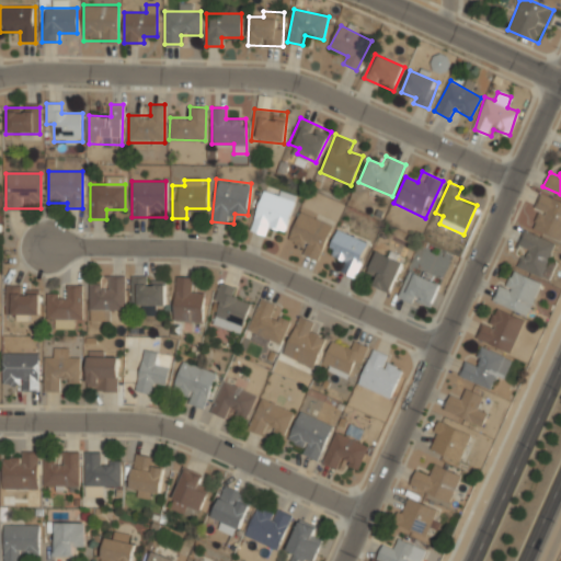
[(249,229),(270,236),(273,226),(285,230),(297,196),(264,184),(249,229)]
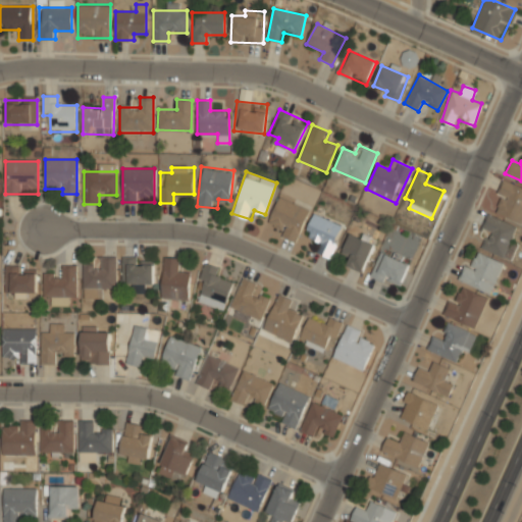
[(521,220),(521,187),(506,179),(491,209),(521,223),(521,220)]
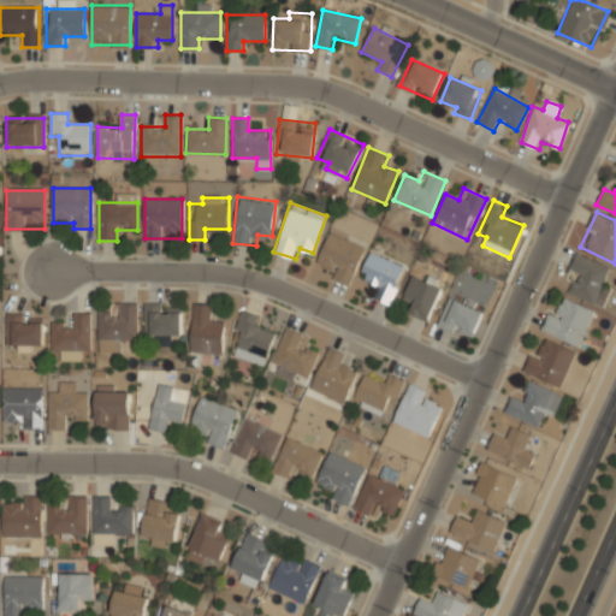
[(367,243),(330,227),(315,264),(327,268),(324,276),(350,286),(367,243)]
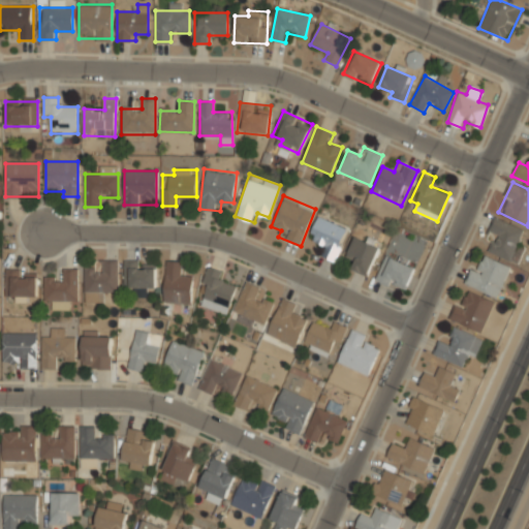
[(333,261),(345,237),(336,232),(339,224),(319,215),(308,238),(324,246),(320,255),(333,261)]
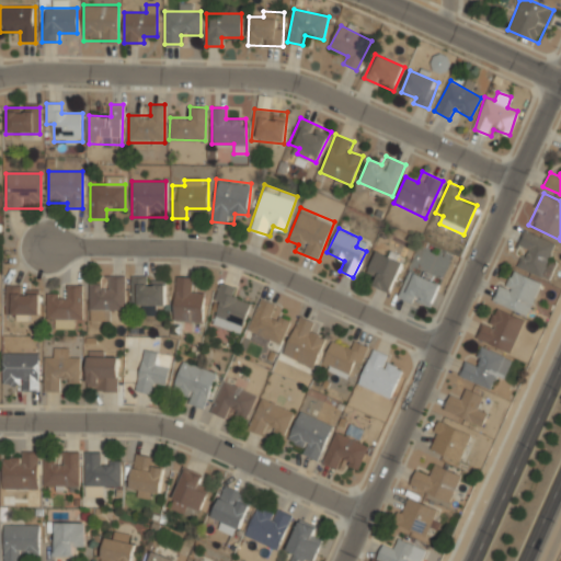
[(556,243),(526,229),(518,247),(527,250),(519,266),(540,276),(556,243)]
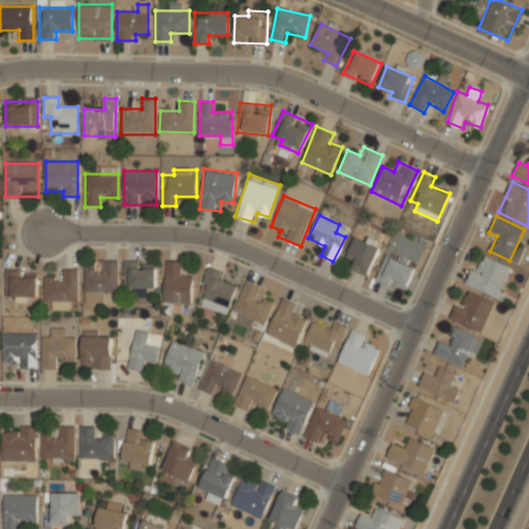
[(416,263),(425,245),(395,230),(385,249),(416,263)]
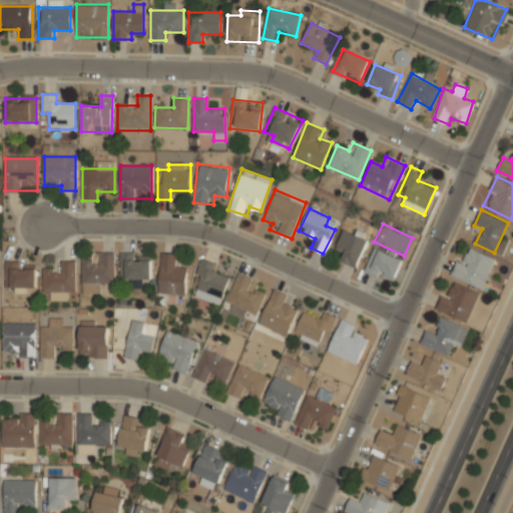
[(336,246),(344,250),(340,259),(357,267),(370,236),(345,225),(336,246)]
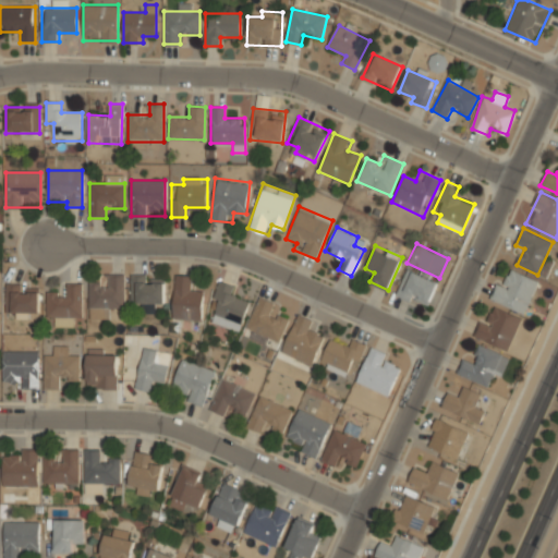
[(396,294),(427,306),(439,278),(408,265),(396,294)]
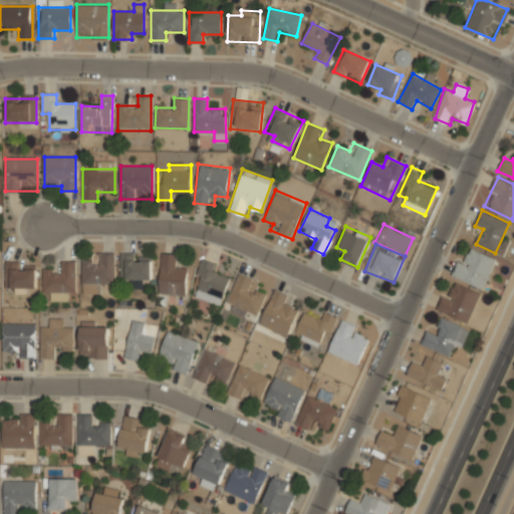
[(454,276),(482,289),(496,260),(468,246),(454,276)]
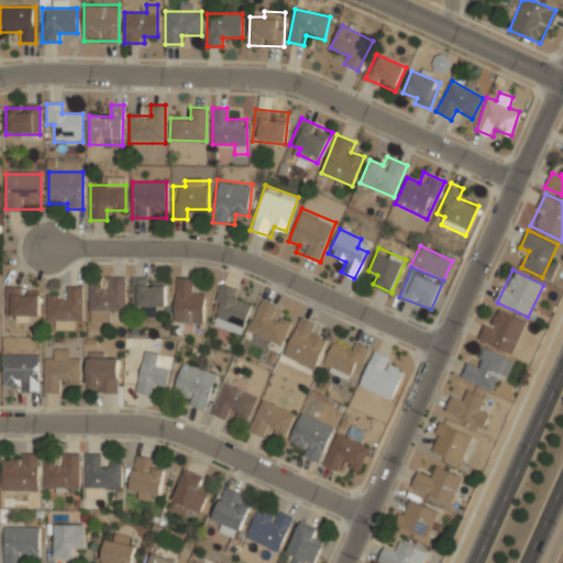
[(196,277),(176,276),(174,321),(203,322),(205,289),(196,288),(196,277)]
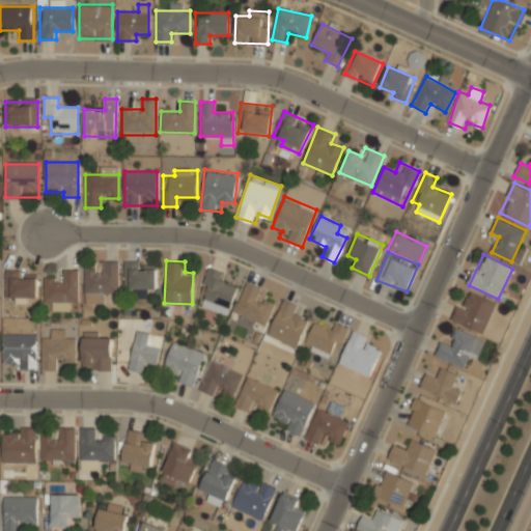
[(102,271),(84,271),(84,296),(118,296),(117,262),(102,262),(102,271)]
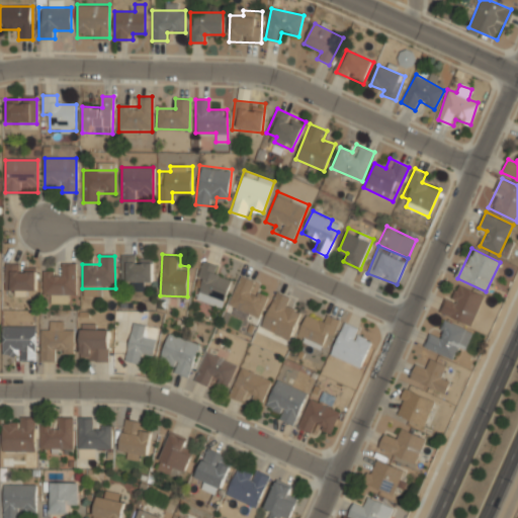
[(136,284),(153,284),(153,257),(123,257),(123,283),(136,283),(136,284)]
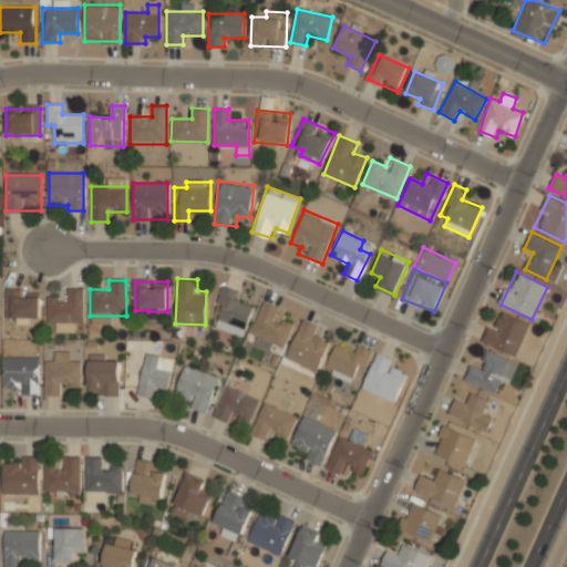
[(243,337),(253,305),(235,299),(238,289),(222,284),(212,316),(216,318),(214,327),(243,337)]
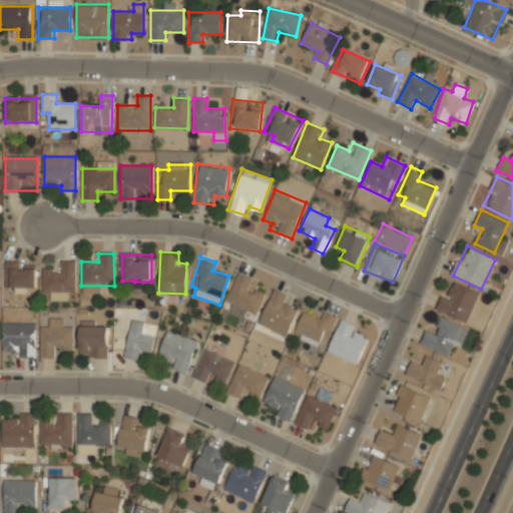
[(74,262),(60,262),(60,271),(42,271),(42,294),(74,294),(74,262)]
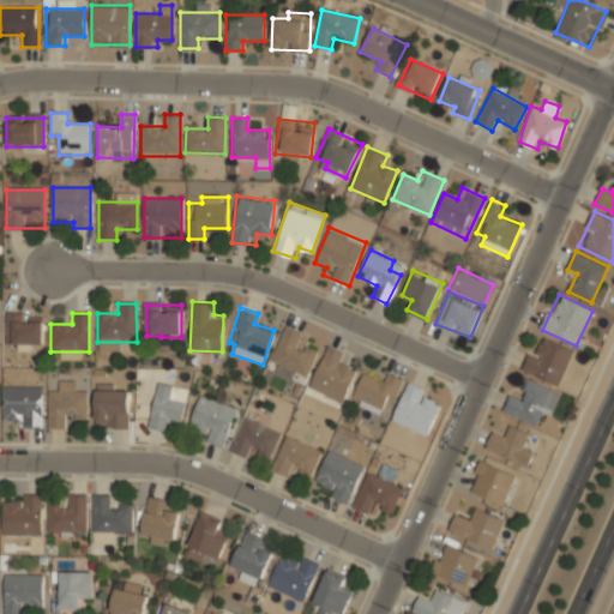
[(22,315),(7,315),(7,345),(42,345),(42,323),(22,323),(22,315)]
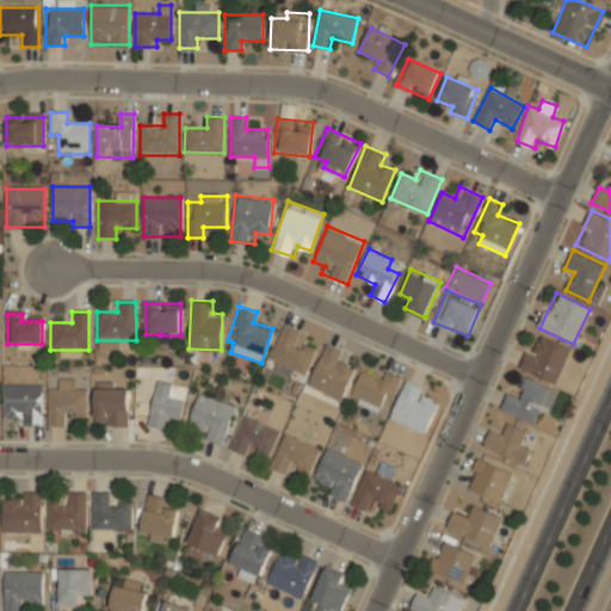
[(269,358),(304,375),(316,351),(302,344),(307,334),(284,323),(269,358)]
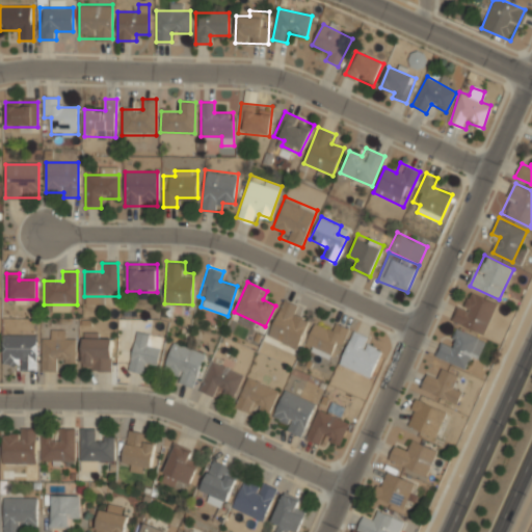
[(497,303),(466,291),(454,322),(484,334),(497,303)]
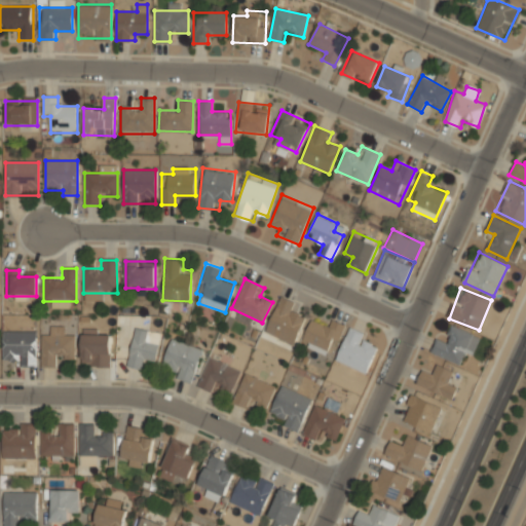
[(264,331),(293,345),(306,318),(294,312),(298,303),(282,295),(264,331)]
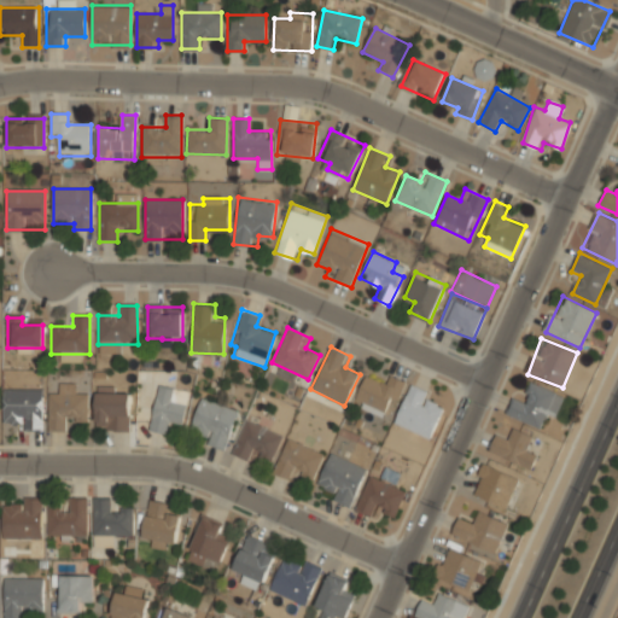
[(407,382),(384,371),(380,382),(365,375),(353,403),(379,415),(386,400),(397,404),(407,382)]
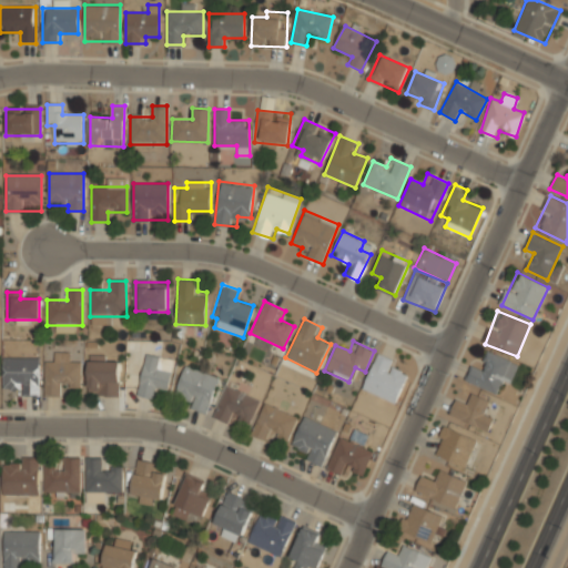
[(518,364),(492,350),(482,367),(474,364),(465,379),(494,394),(500,382),(508,385),(518,364)]
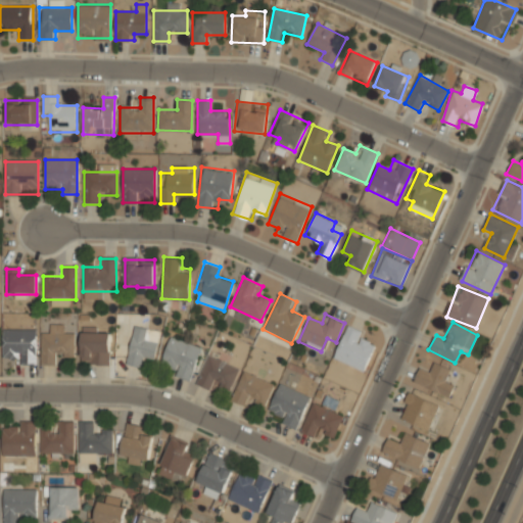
[(364,371),(375,346),(364,341),(367,333),(347,325),(333,358),(364,371)]
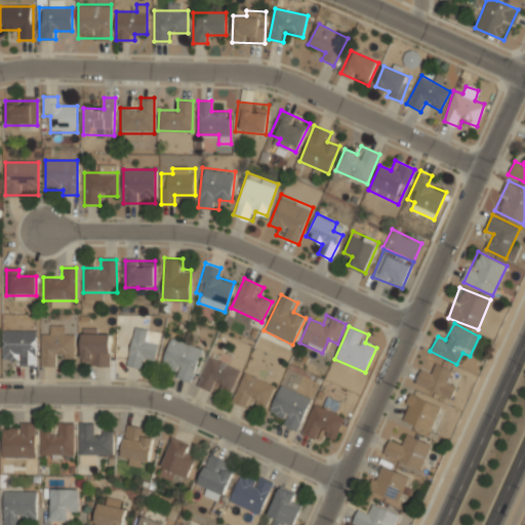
[(145,359),(156,361),(161,333),(134,329),(127,367),(143,370),(145,359)]
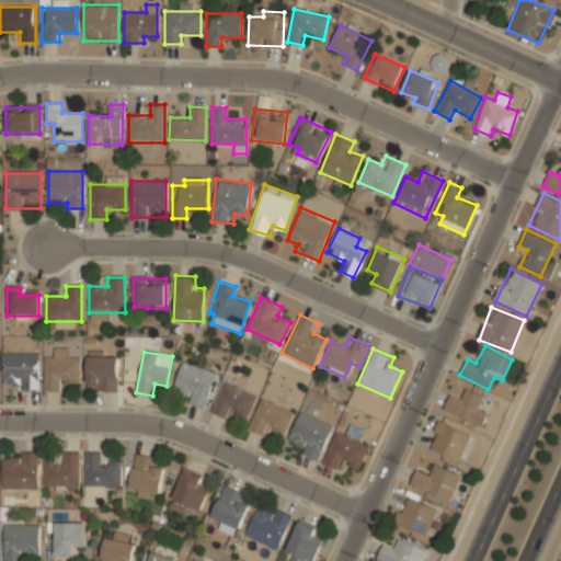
[(38,354),(2,354),(2,390),(38,390),(38,354)]
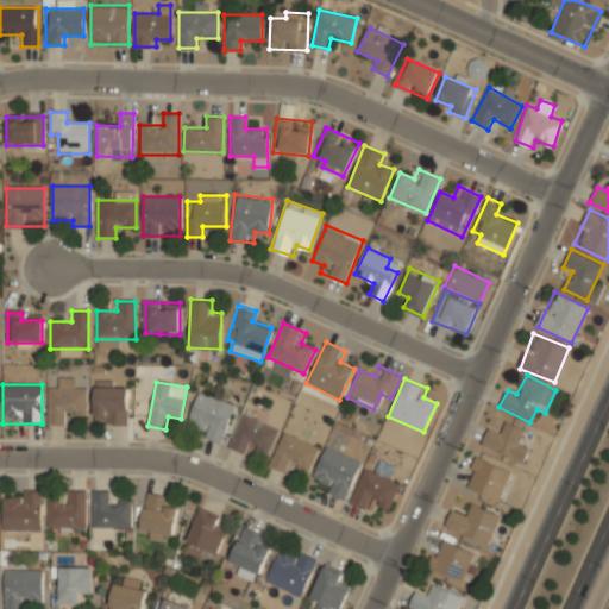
[(48,389),(48,425),(67,425),(67,416),(86,416),(87,387),(61,385),(61,389),(48,389)]
